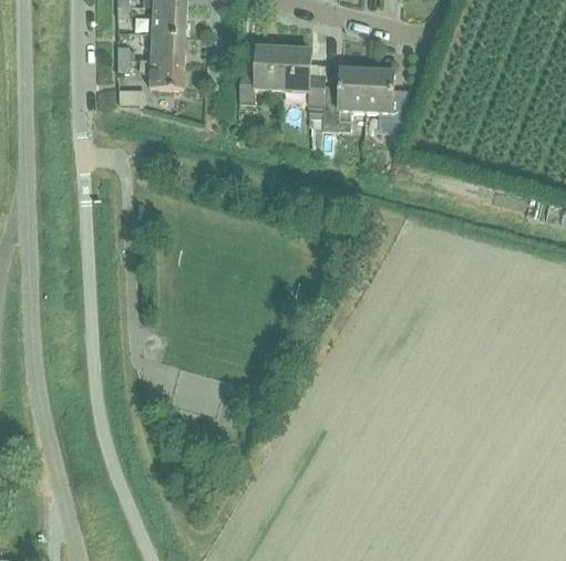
[(127,6),(116,6),(116,18),(127,18),(127,6)]
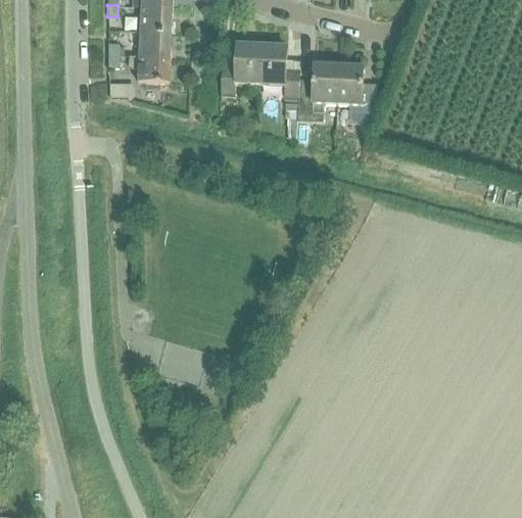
[(139,31),(171,32),(172,7),(140,6),(139,31)]
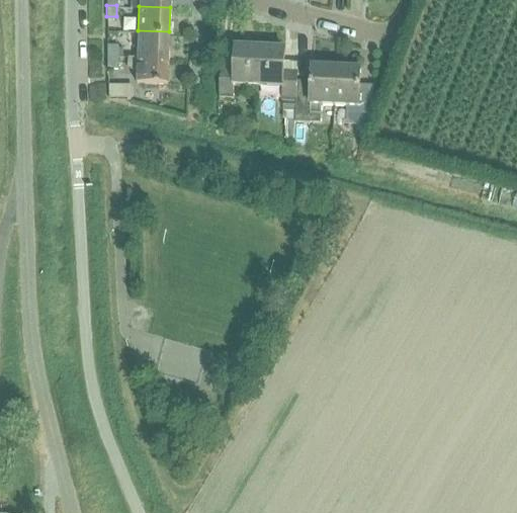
[(138,30),(137,55),(168,56),(169,31),(138,30)]
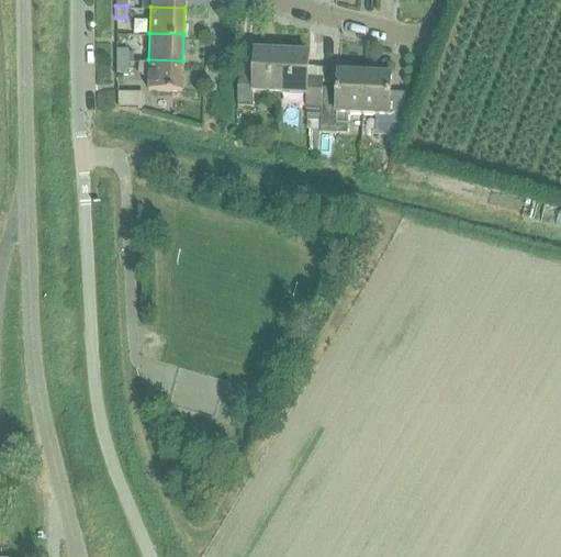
[(115,58),(126,58),(126,46),(115,46),(115,58)]
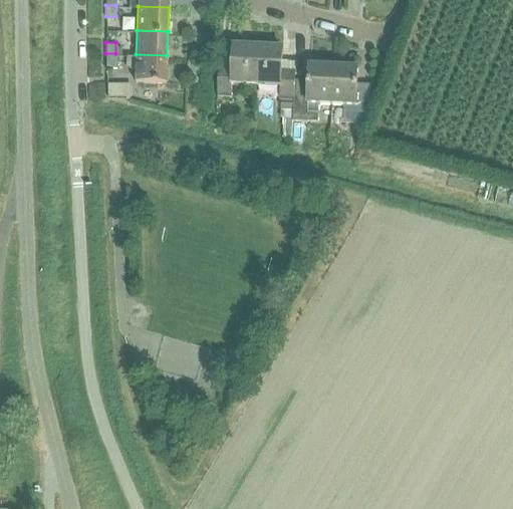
[(256,81),(258,44),(233,42),(232,64),(219,63),(217,92),(231,93),(232,80),(256,81)]
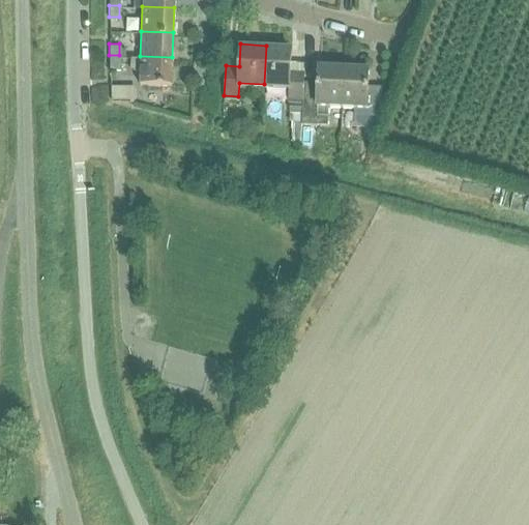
[(302,109),(303,79),(304,75),(304,68),(290,68),(291,47),(266,46),(264,84),(288,85),(287,99),(290,99),(290,108),(302,109)]
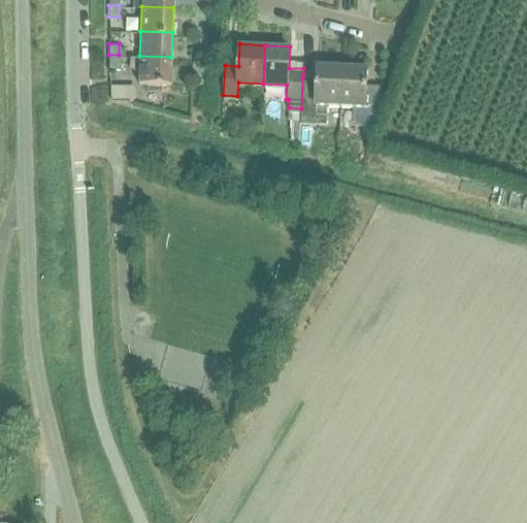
[(119,55),(108,55),(108,66),(119,66),(119,55)]
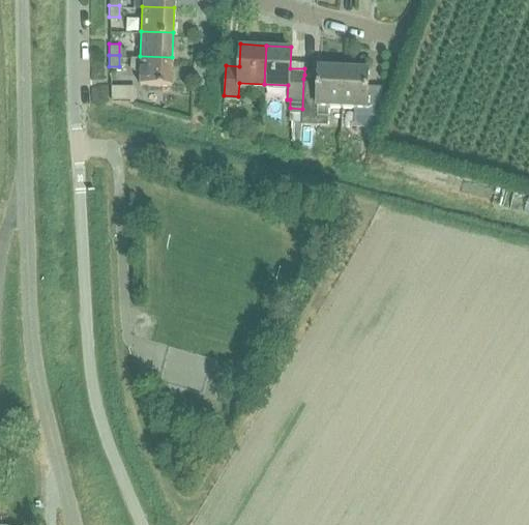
[(130,67),(139,68),(139,82),(170,83),(172,57),(140,56),(130,56),(130,67)]
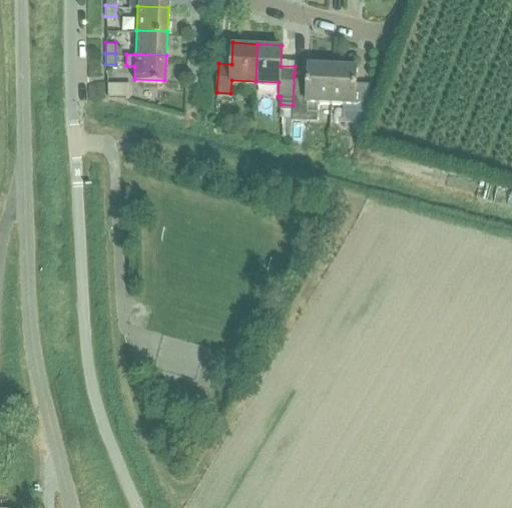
[(295,66),(295,72),(303,72),(304,58),(295,58),(295,60),(295,66)]
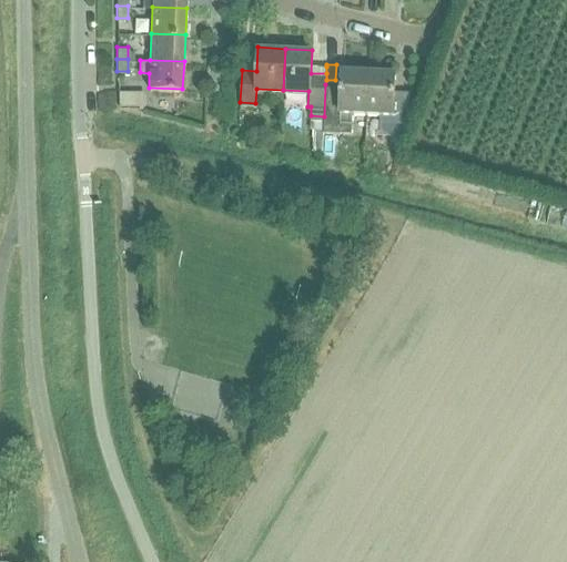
[(352,111),(366,112),(368,70),(342,69),(341,85),(325,84),(324,116),(323,128),(323,130),(338,131),(340,122),(352,123),(352,111)]
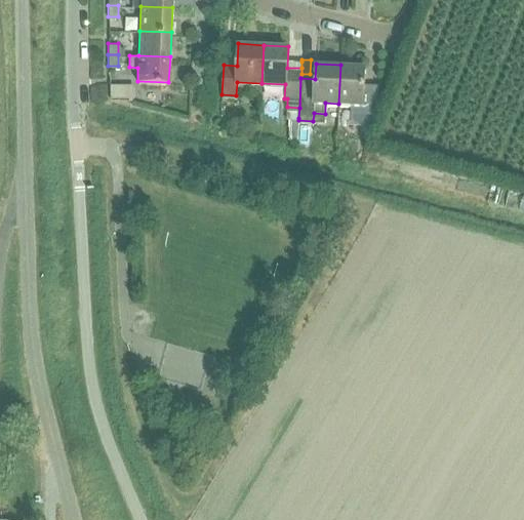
[(365,66),(340,65),(338,104),(351,105),(351,114),(361,115),(360,123),(376,124),(378,83),(364,82),(365,66)]
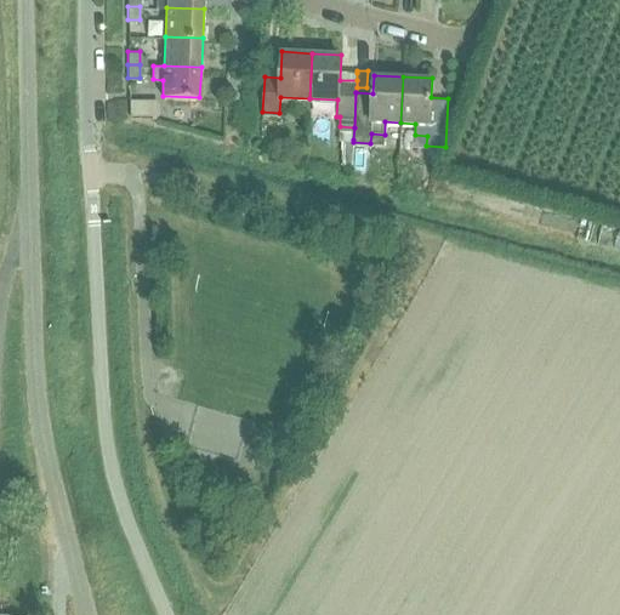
[(129,101),(129,117),(131,117),(138,117),(138,101),(129,101)]
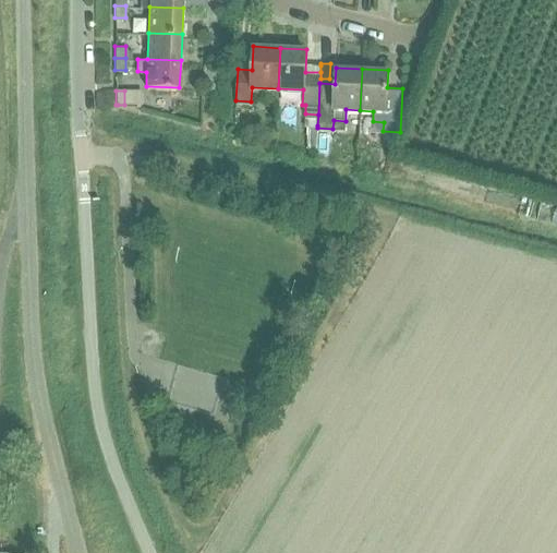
[(317,128),(317,125),(307,125),(306,146),(316,146),(317,128)]
